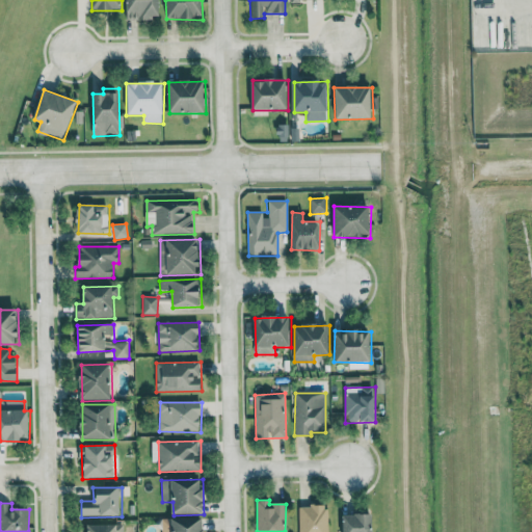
[(298,506),(298,531),(327,531),(327,506),(298,506)]
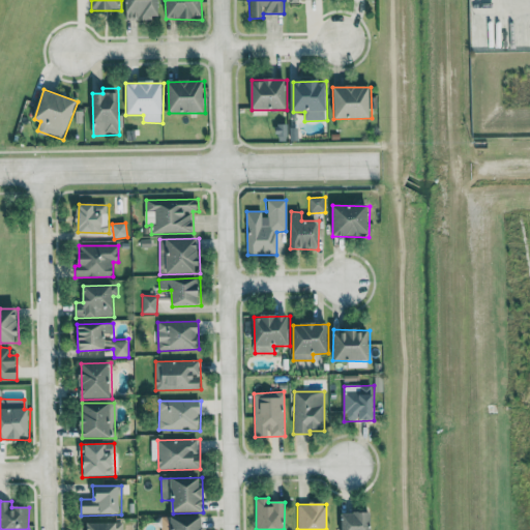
[(341,529),(372,529),(373,514),(342,513),(341,529)]
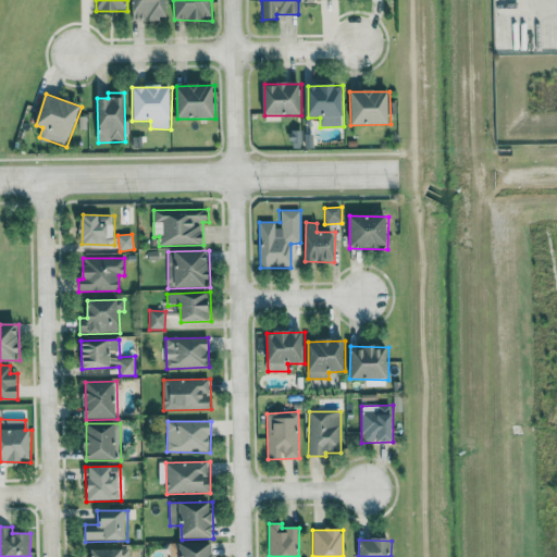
[(213,556),(214,543),(181,544),(180,556),(213,556)]
